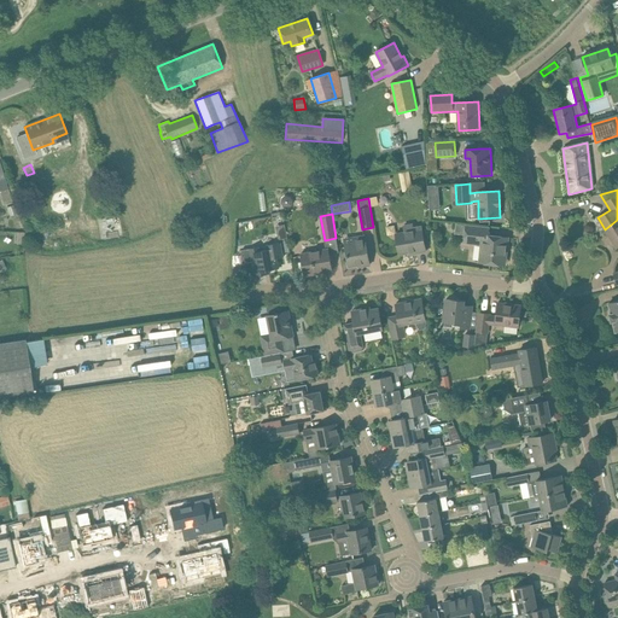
[(617,220),(605,229),(617,249),(617,246),(617,220)]
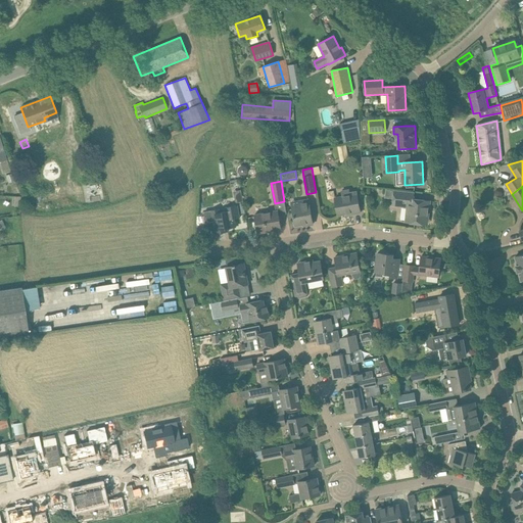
[(235,190),(236,202),(243,201),(242,189),(235,190)]
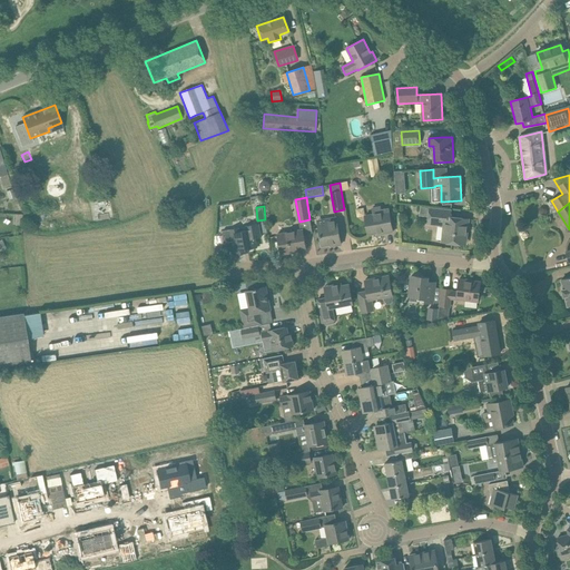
[(365,216),(366,224),(369,235),(384,232),(384,234),(393,232),(389,209),(382,210),(381,206),(372,208),(372,215),(365,216)]
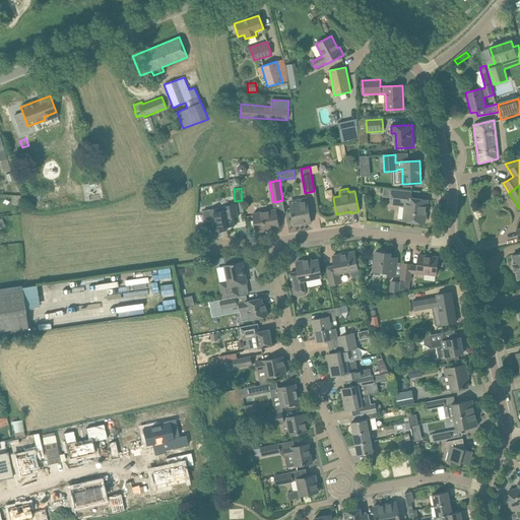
[(383,197),(391,198),(391,204),(405,206),(403,220),(423,223),(425,209),(427,209),(427,200),(411,198),(411,191),(384,188),(383,197)]
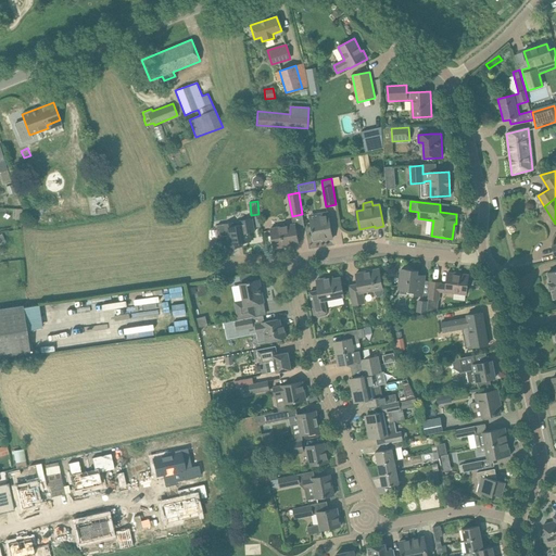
[(311,222),(312,229),(314,240),(323,238),(324,240),(328,239),(328,237),(332,237),(330,226),(329,217),(328,213),(318,214),(319,219),(311,222)]
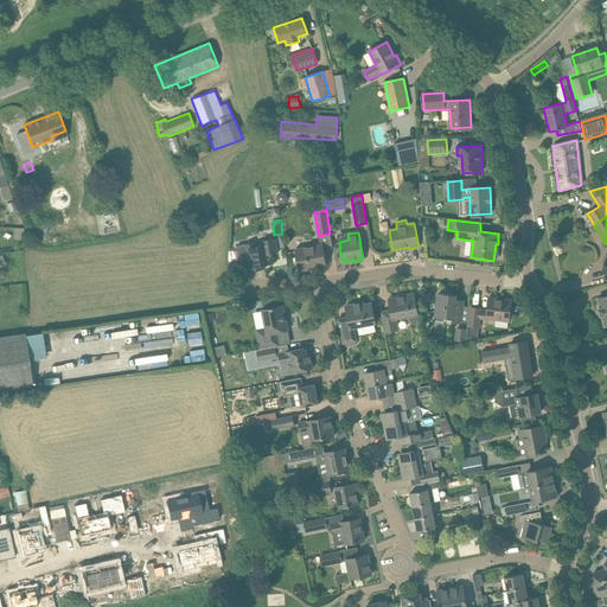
[(273,254),(279,253),(276,238),(261,242),(261,246),(255,247),(255,243),(246,244),(249,260),(249,261),(250,272),(260,270),(260,267),(274,264),(273,254)]
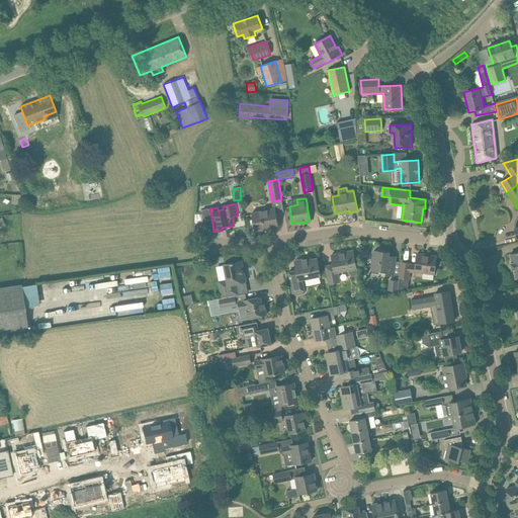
[(252,213),(253,222),(255,231),(278,227),(276,217),(275,208),(252,213)]
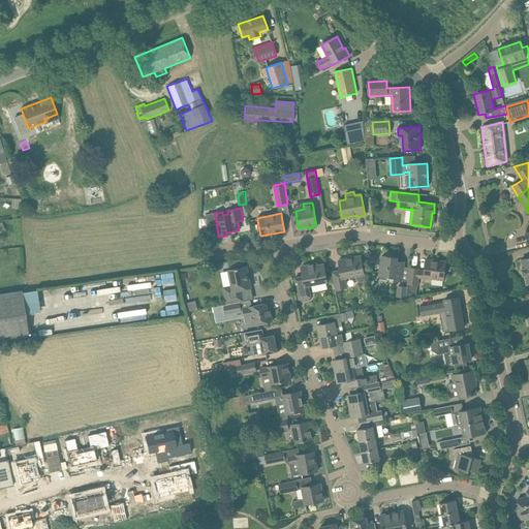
[(365,278),(364,274),(365,274),(361,256),(344,259),(345,261),(339,262),(341,271),(333,272),(334,282),(336,290),(347,288),(345,278),(355,276),(356,279),(360,283),(364,282),(365,278)]
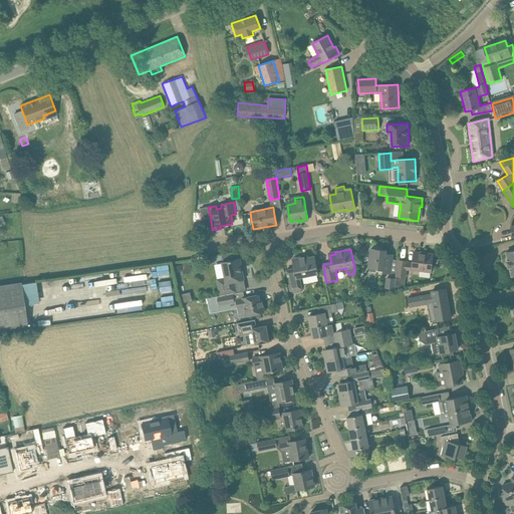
[(370,249),(369,259),(368,267),(383,268),(382,272),(391,273),(392,265),(393,255),(386,254),(386,251),(370,249)]
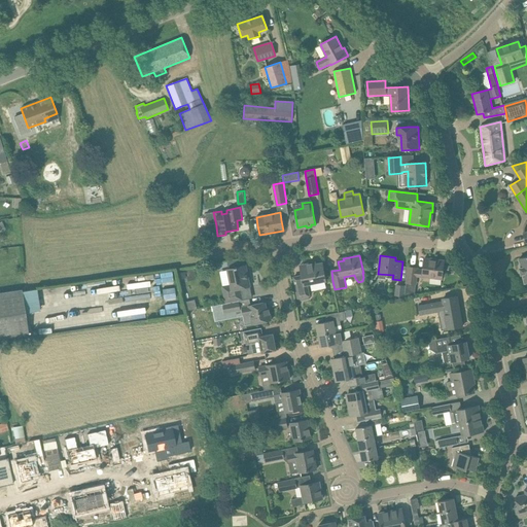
[(407,283),(416,284),(417,277),(430,278),(431,276),(443,277),(445,260),(424,258),(423,270),(418,270),(418,268),(408,267),(407,283)]
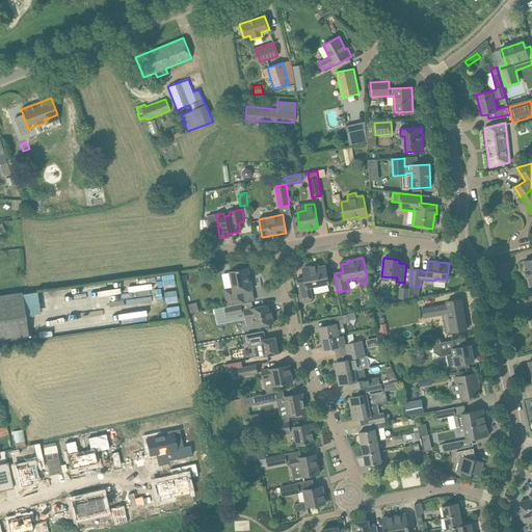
[(296,280),(300,301),(301,304),(313,302),(312,299),(313,298),(310,288),(329,284),(327,275),(325,265),(319,267),(319,265),(309,267),(309,268),(303,270),(304,277),(296,280)]
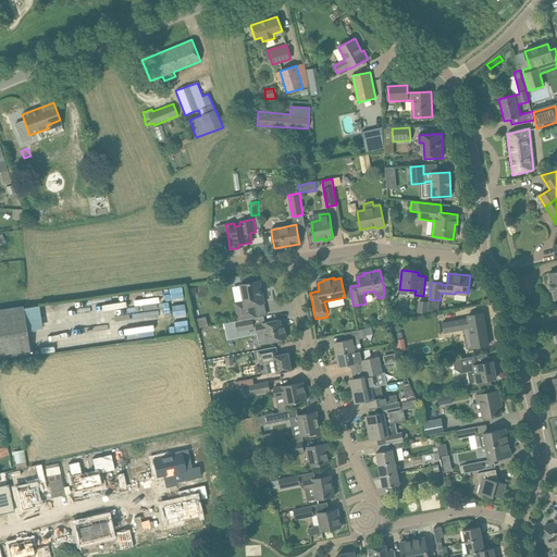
[(244,300),(235,302),(236,308),(239,321),(252,318),(256,318),(254,306),(264,304),(260,281),(240,284),(243,295),(244,300)]
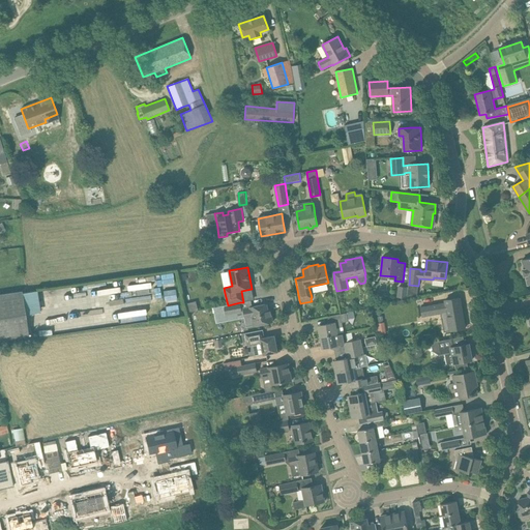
[(398,286),(396,298),(407,299),(408,288),(398,286)]
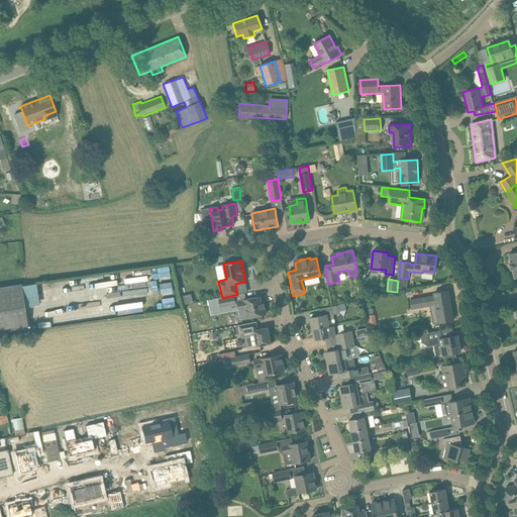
[(21,284),(0,287),(0,332),(28,328),(21,284)]
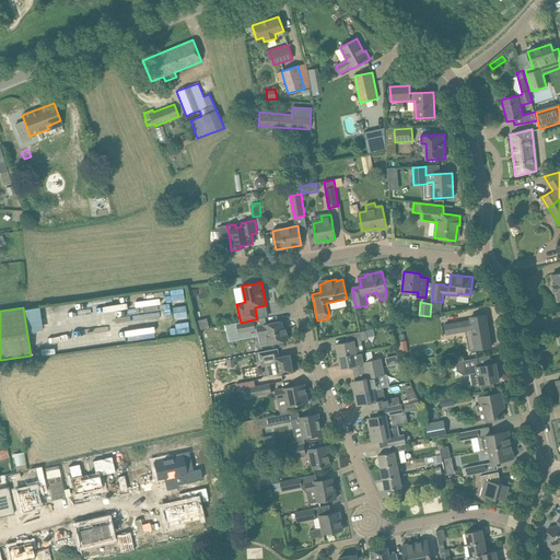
[(130,315),(129,308),(106,311),(106,317),(130,315)]
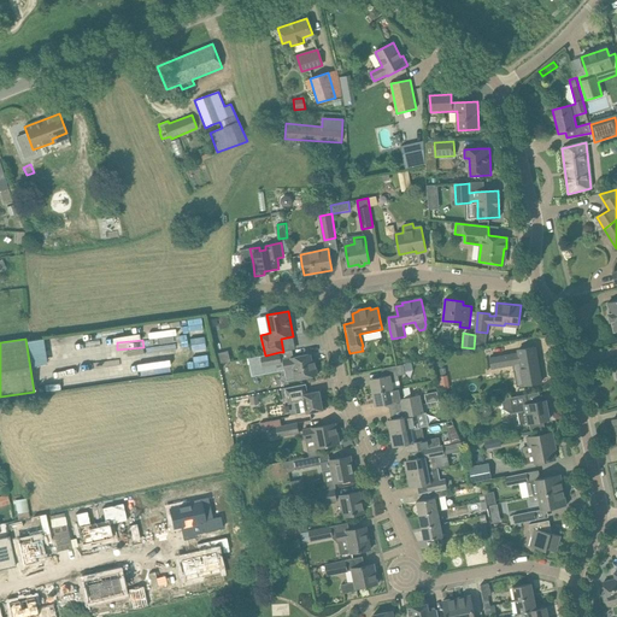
[(535,347),(523,348),(518,350),(519,353),(489,358),(492,369),(513,365),(517,387),(530,385),(541,382),(535,347)]
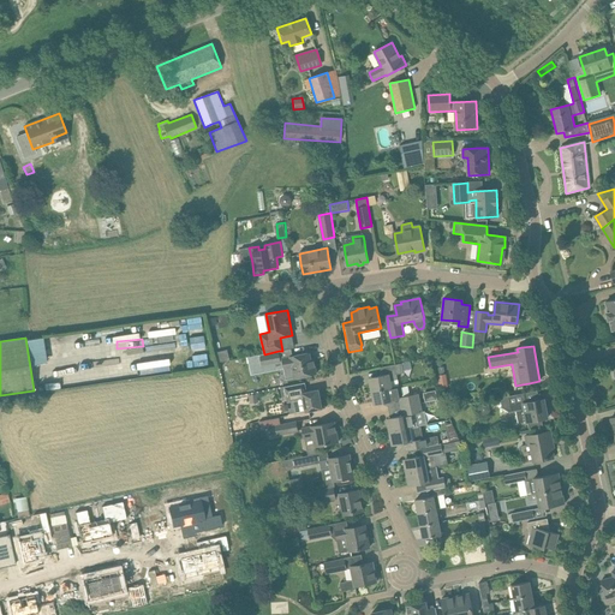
[(264,354),(261,354),(262,365),(263,370),(270,369),(270,364),(281,362),(279,351),(264,354)]
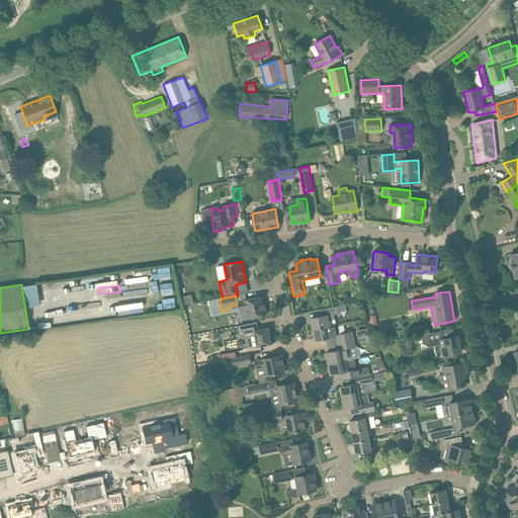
[(245,301),(238,303),(240,311),(242,320),(248,319),(257,317),(266,315),(265,306),(264,303),(262,303),(261,297),(251,299),(245,300),(245,301)]
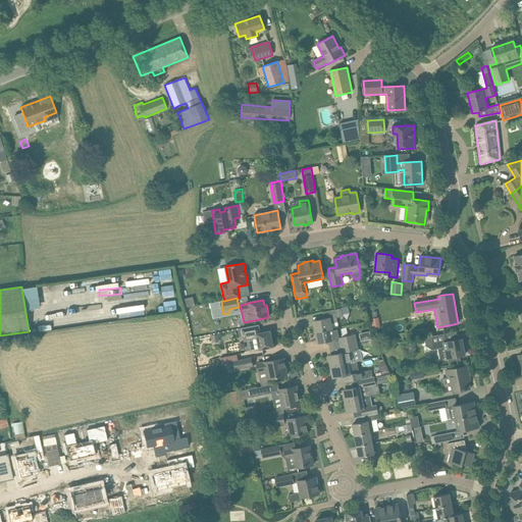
[(141,307),(113,308),(114,319),(142,317),(141,307)]
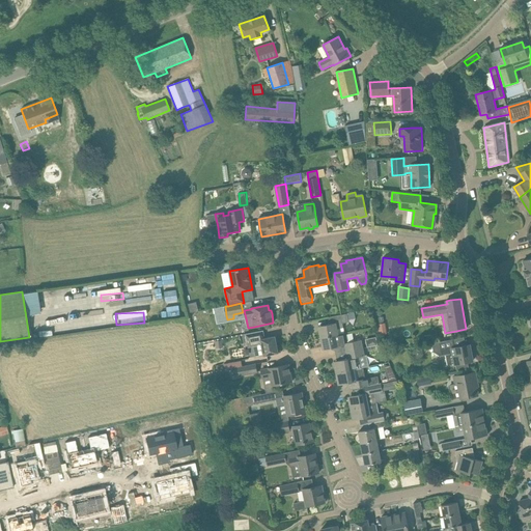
[(343,328),(342,324),(348,323),(346,314),(329,317),(330,325),(322,326),(319,329),(320,338),(338,335),(337,329),(343,328)]
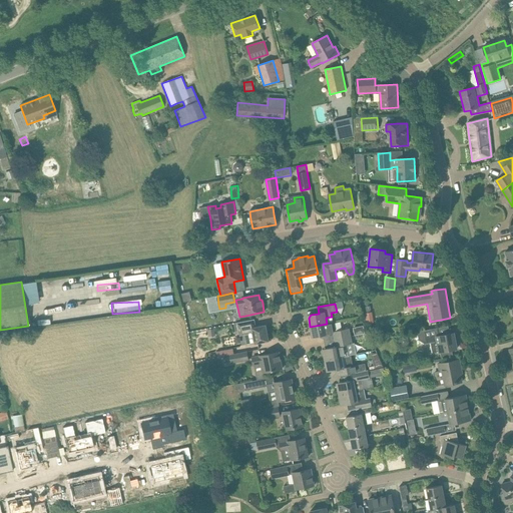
[(237,324),(233,324),(235,332),(241,331),(242,335),(244,335),(246,346),(272,341),(271,334),(268,335),(266,326),(257,328),(254,320),(237,323),(237,324)]
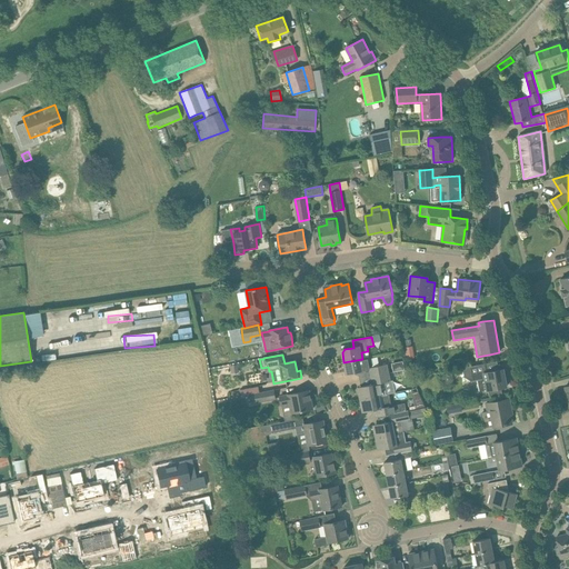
[(367,366),(372,365),(371,357),(362,359),(343,362),(346,372),(349,375),(368,371),(368,370),(367,366)]
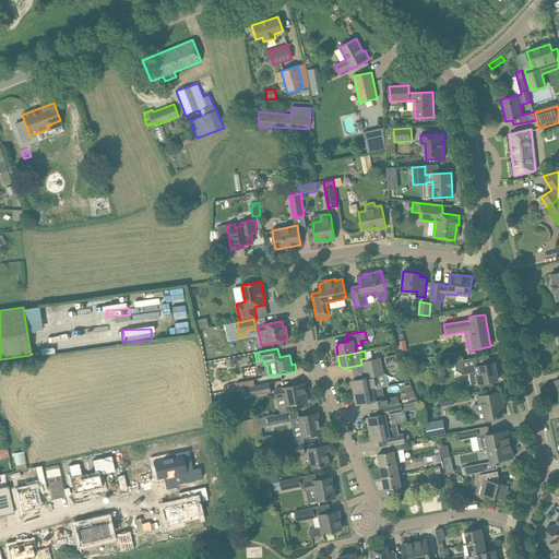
[(467,359),(454,361),(456,371),(463,376),(468,375),(471,385),(487,382),(498,380),(495,363),(479,366),(477,357),(467,359)]
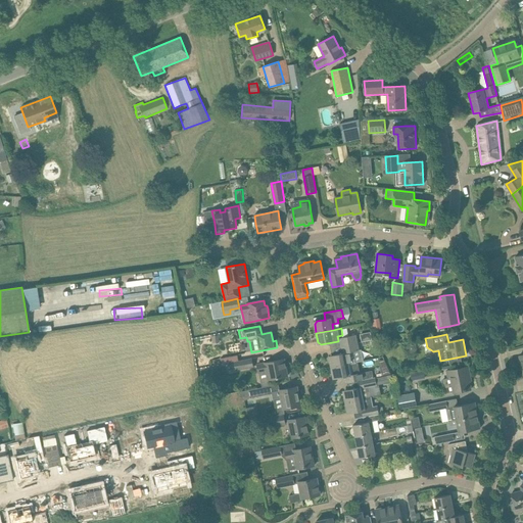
[(211,336),(212,343),(220,342),(219,335),(211,336)]
